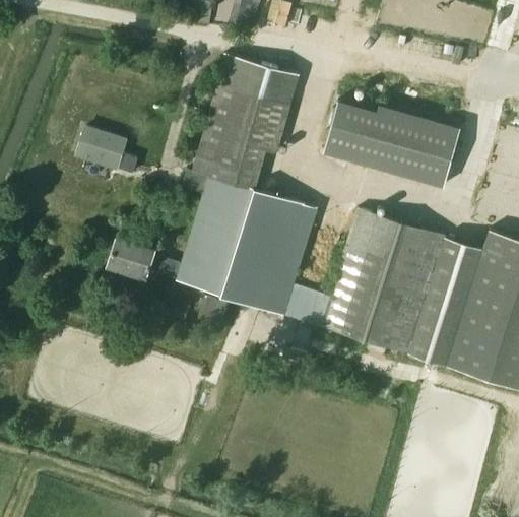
[(166,0),(165,10),(181,13),(183,2),(169,0),(166,0)]
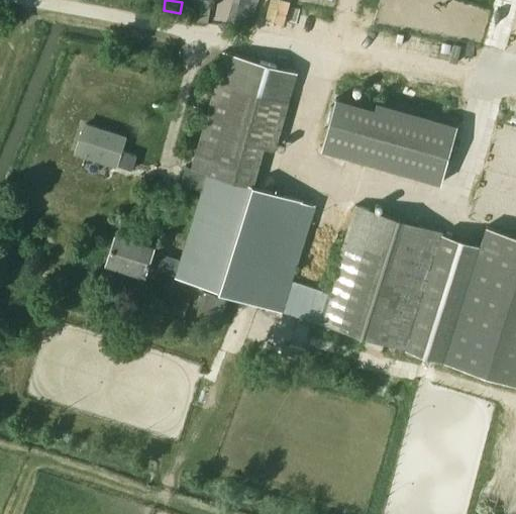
[(255,0),(239,0),(233,24),(249,28),(255,0)]
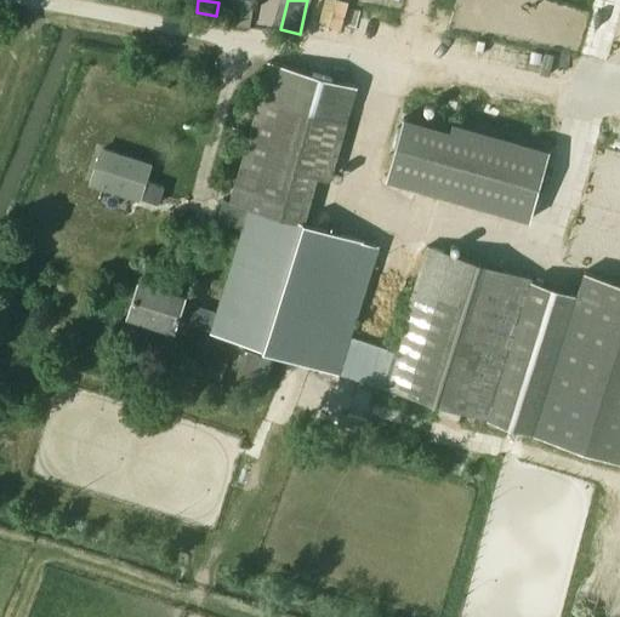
[(252,5),(231,1),(225,27),(249,30),(252,5)]
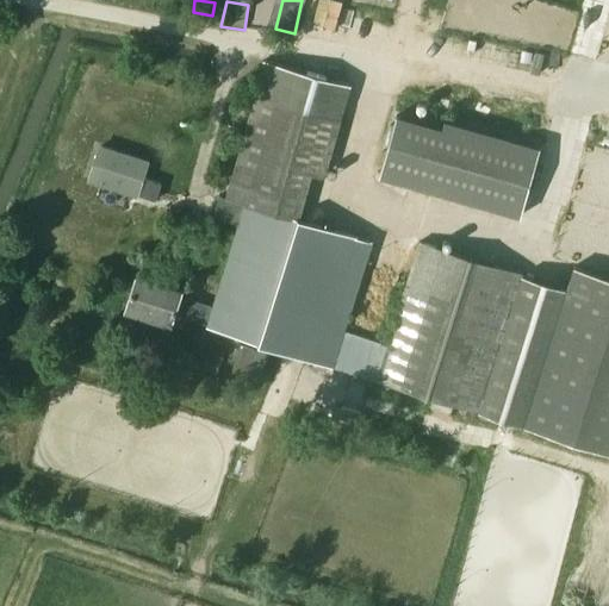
[(171,326),(173,319),(206,329),(206,330),(331,369),(479,416),(480,410),(520,277),(417,245),(385,349),(342,337),(371,247),(299,223),(312,179),(324,182),(341,124),(352,88),(263,63),(254,98),(224,201),(218,200),(212,220),(236,229),(211,310),(179,299),(181,295),(136,281),(125,312),(171,326)]
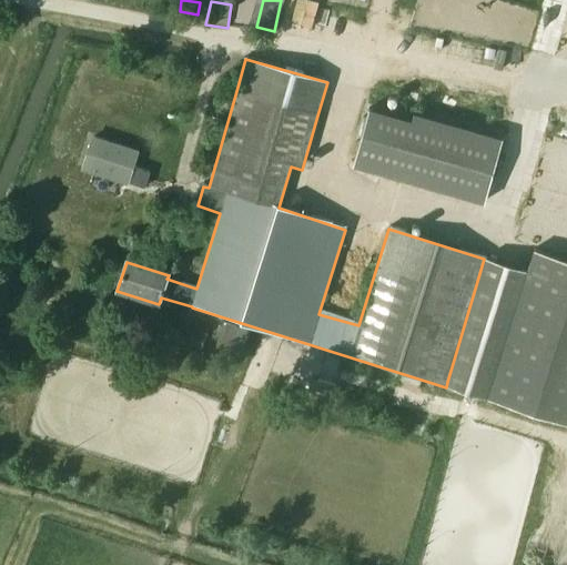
[(368,112),(353,168),(485,205),(503,142),(414,117),(412,123),(368,112)]
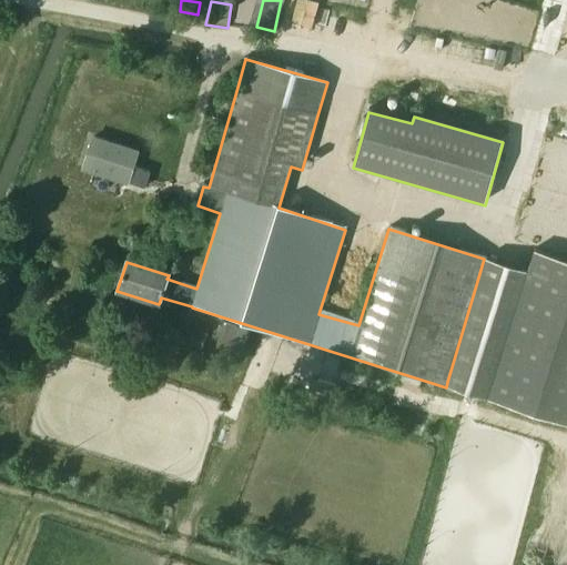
[(132,155),(137,144),(127,140),(122,152),(93,141),(83,167),(128,184),(138,159),(132,155)]
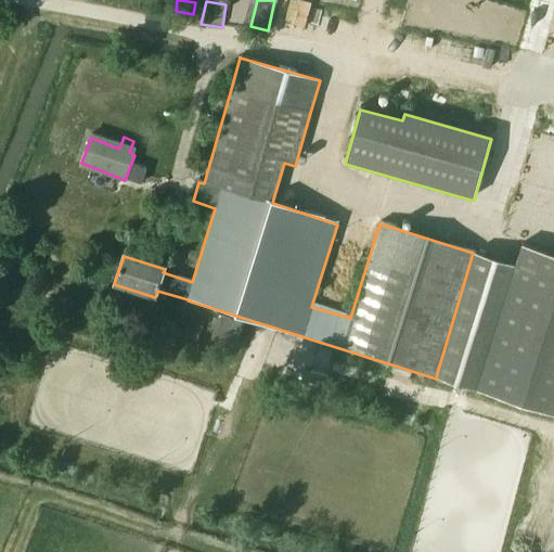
[(515,266),(477,384),(553,406),(553,256),(522,246),(515,266)]
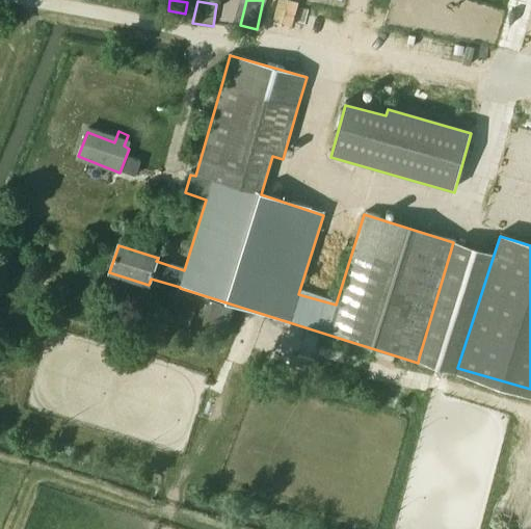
[(453,242),(419,358),(457,368),(494,255),(453,242)]
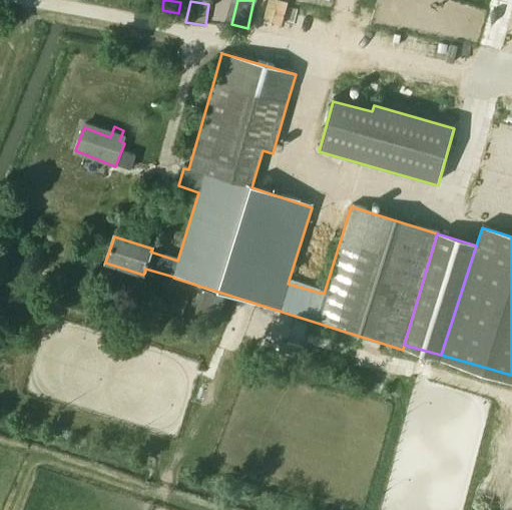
[(470,414),(472,405),(442,398),(440,408),(470,414)]
